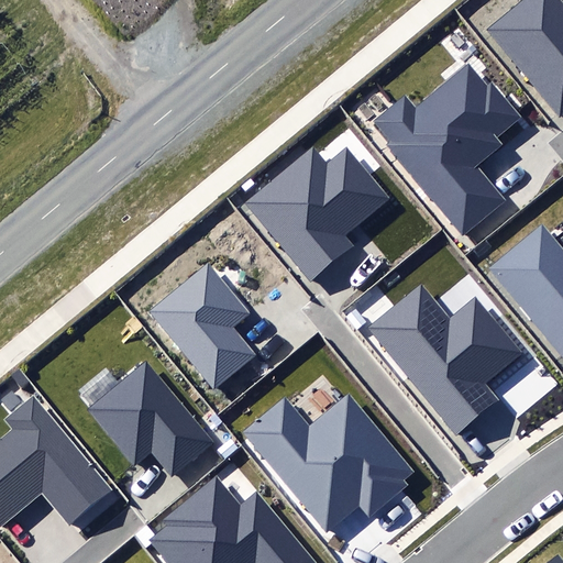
[(519,0),(486,28),(559,116),(562,111),(562,4),(559,0),(519,0)]
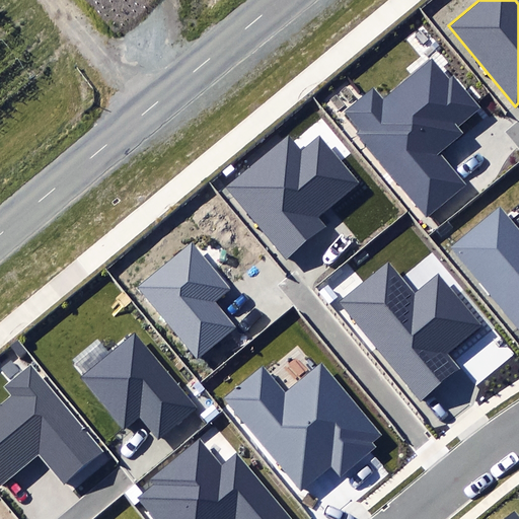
[(355,135),(426,221),(469,186),(443,154),(468,134),(460,125),(479,108),(453,77),(444,84),(431,68),(385,105),(373,91),(346,114),(360,131),(355,135)]
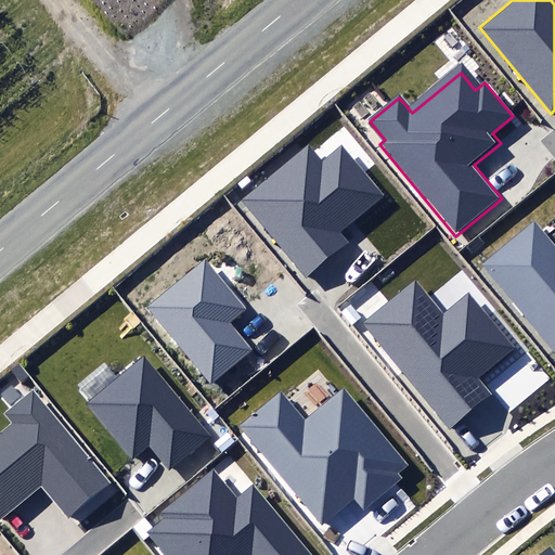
[(240,198),(306,276),(347,242),(339,233),(385,195),(341,144),(323,159),(308,142),(240,198)]
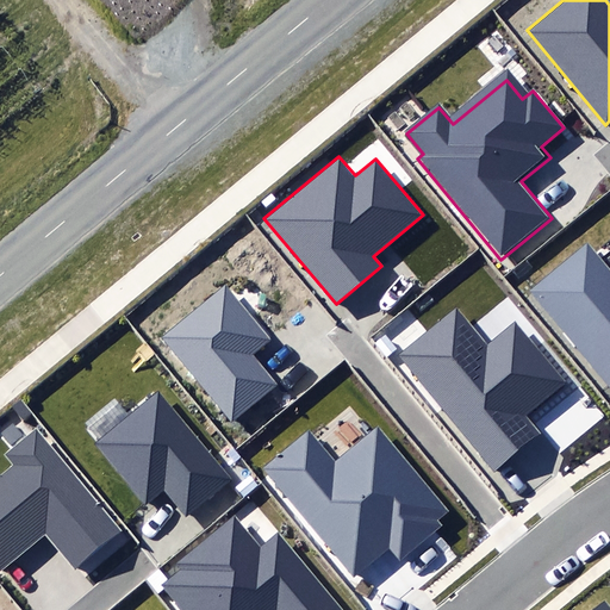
[(531,292),(609,384),(609,272),(586,244),(531,292)]
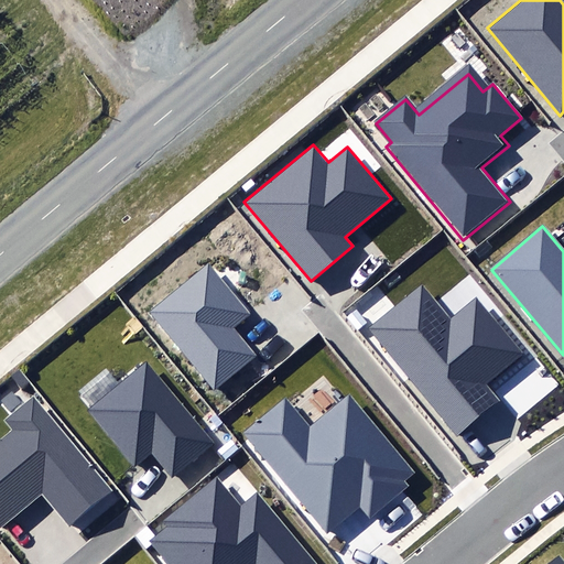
[(145,312),(213,393),(258,356),(234,325),(249,312),(208,261),(145,312)]
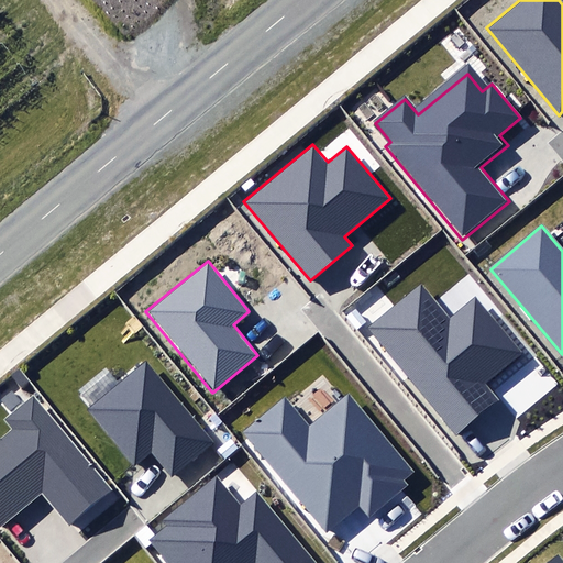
[(367,328),(455,438),(501,401),(485,381),(521,352),(477,298),(450,320),(421,285),(367,328)]
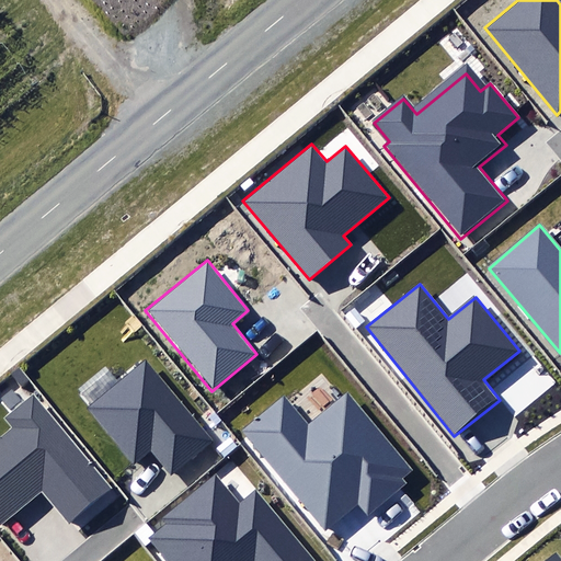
[(150,450),(170,476),(213,441),(147,358),(87,407),(133,464),(150,450)]
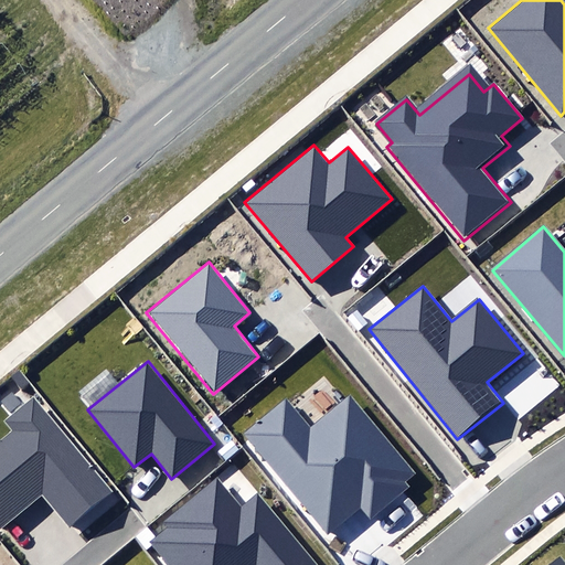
[(40,498),(68,532),(115,493),(33,396),(4,420),(14,433),(0,444),(0,526),(2,530),(40,498)]
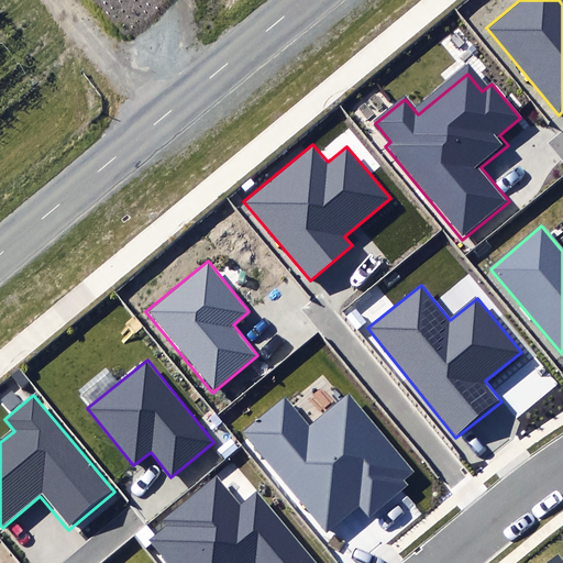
[(242,432),(326,532),(360,504),(371,517),(408,486),(403,479),(414,470),(351,395),(311,428),(285,397),(242,432)]
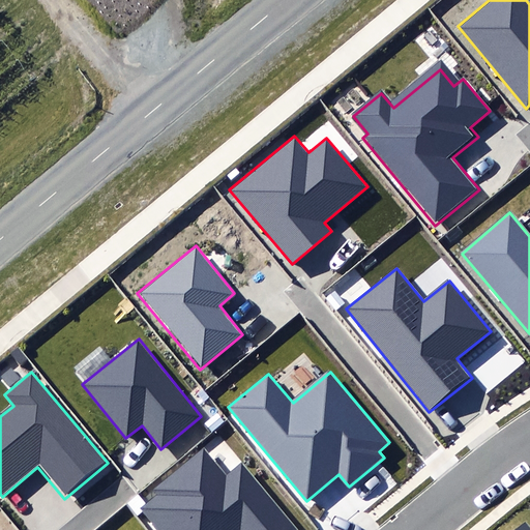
[(299,529),(243,461),(227,474),(205,447),(152,490),(156,495),(139,509),(155,529),(299,529)]
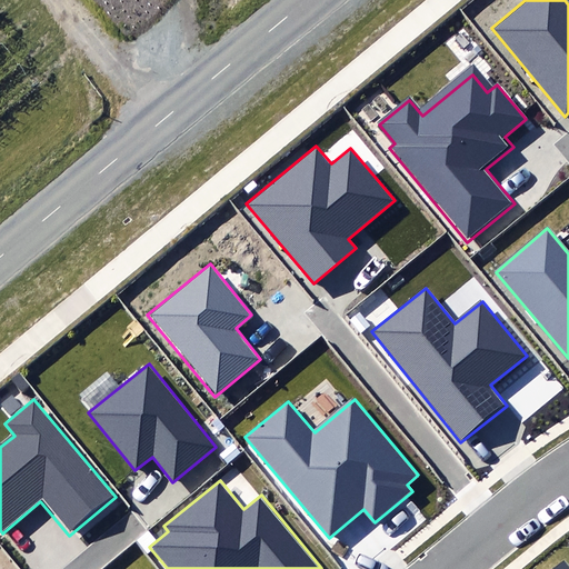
All buildings are outlined.
